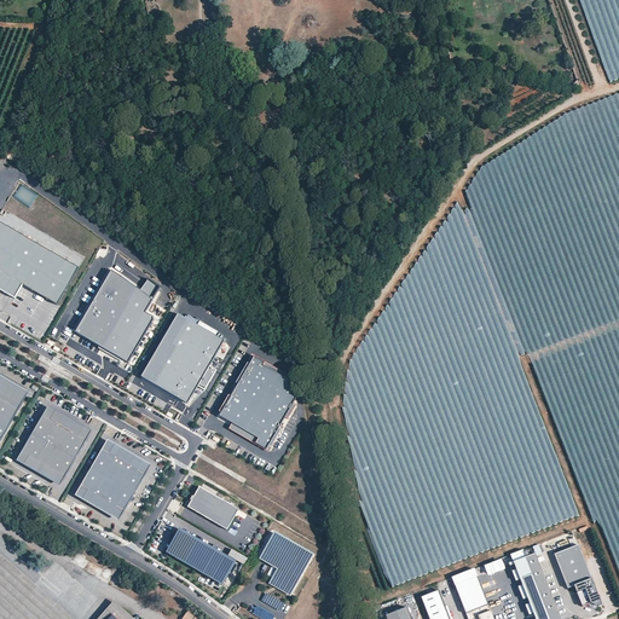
[(595,42),(612,82),(618,79),(618,53),(612,53),(609,48),(609,45),(602,45),(599,34),(595,34),(595,42)]
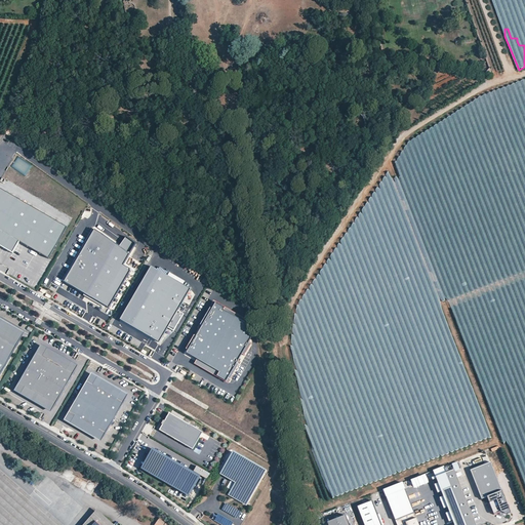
[(524,79),(450,107),(466,108),(456,111),(460,111),(460,115),(463,115),(463,111),(475,111),(475,107),(480,105),(480,107),(481,107),(485,105),(484,102),(491,103),(494,101),(523,102),(524,101),(524,79)]
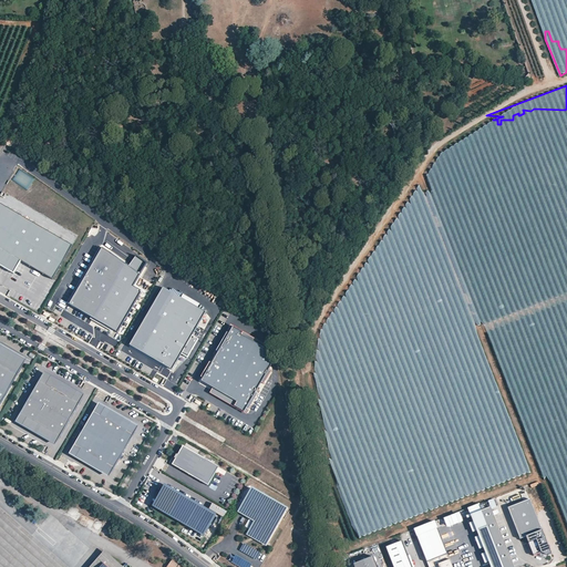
[(0,265),(12,272),(20,260),(52,279),(72,245),(0,203),(0,265)]
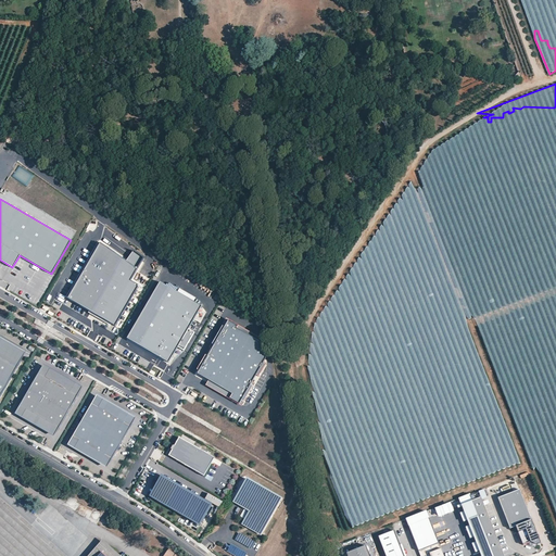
[(127,260),(100,243),(67,297),(113,325),(137,285),(129,280),(143,257),(133,251),(127,260)]
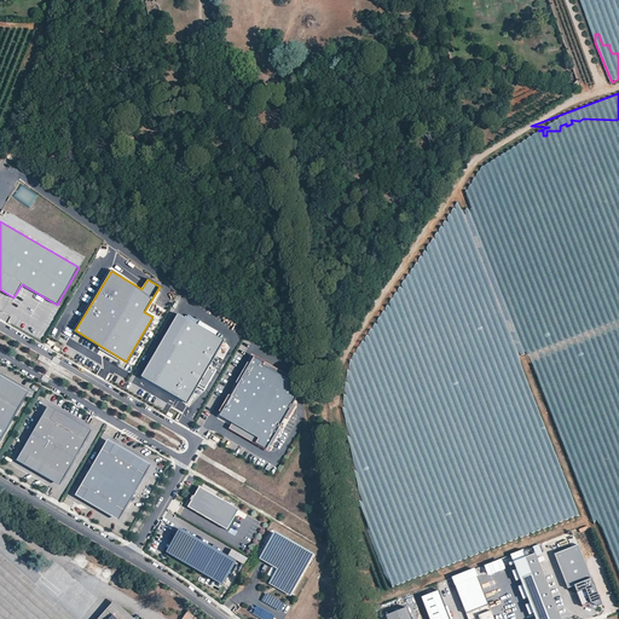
[(224,340),(177,313),(140,377),(189,405),(198,388),(206,392),(217,371),(209,366),(224,340)]
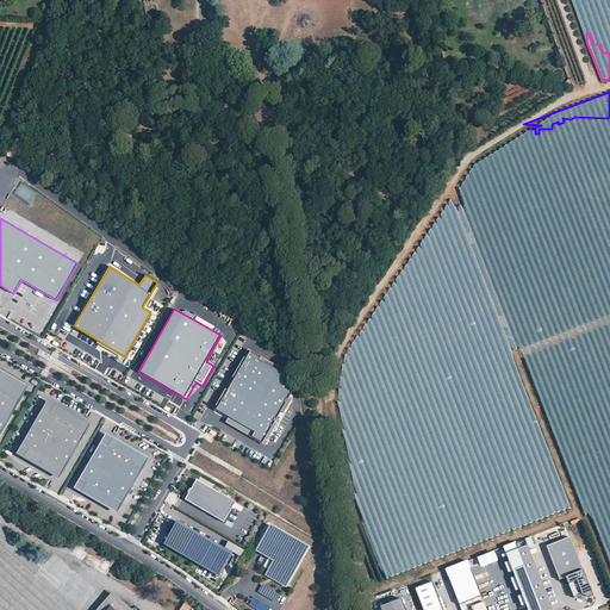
[(232,384),(250,352),(248,349),(229,381),(232,384)]
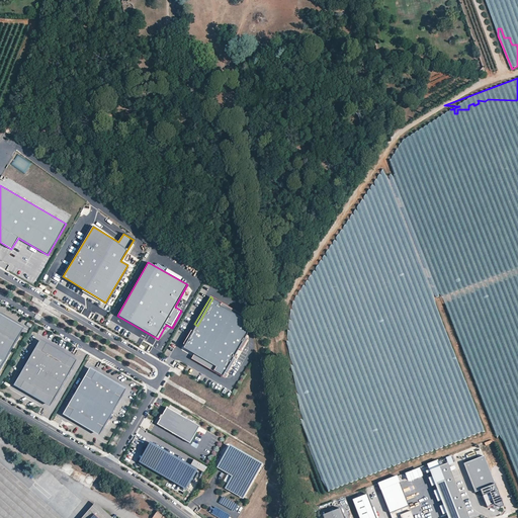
[(185,345),(184,348),(194,354),(217,366),(213,371),(223,376),(224,373),(233,358),(252,325),(244,320),(221,306),(222,304),(212,298),(197,326),(193,332),(185,345)]
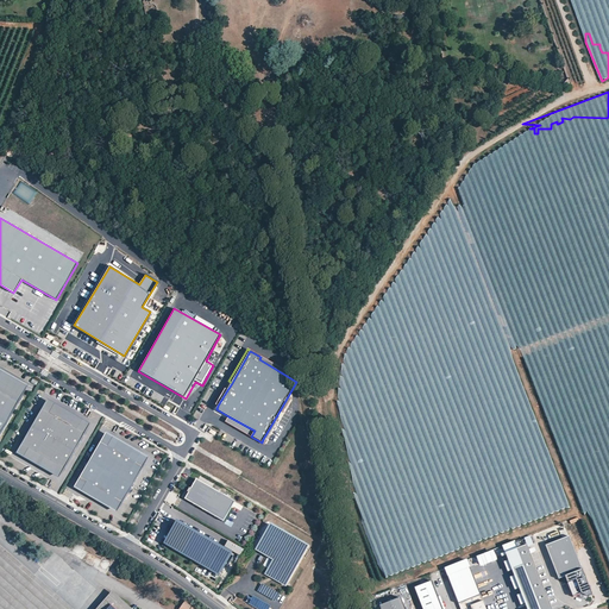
[(288,372),(261,357),(259,359),(287,376),(288,372)]
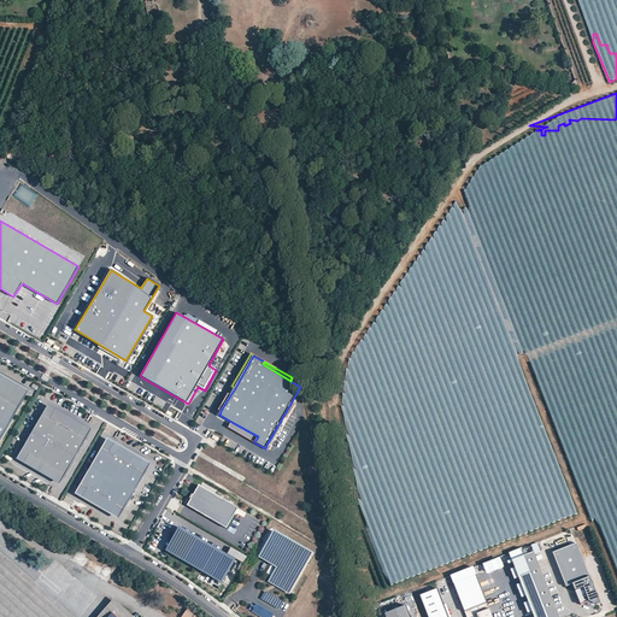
[(28,389),(0,374),(0,378),(18,389),(13,398),(21,401),(28,389)]
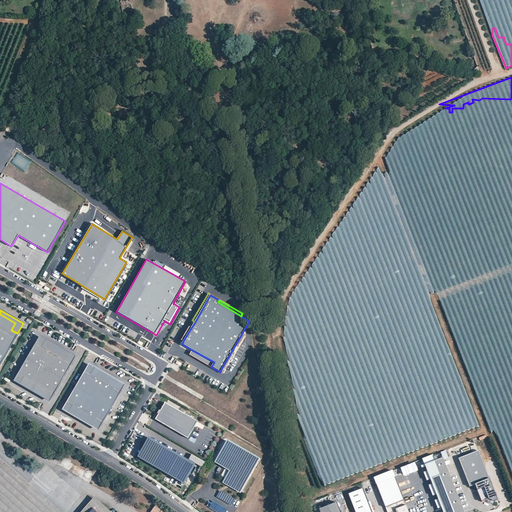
[(11,330),(15,323),(0,314),(0,342),(8,348),(17,333),(11,330)]
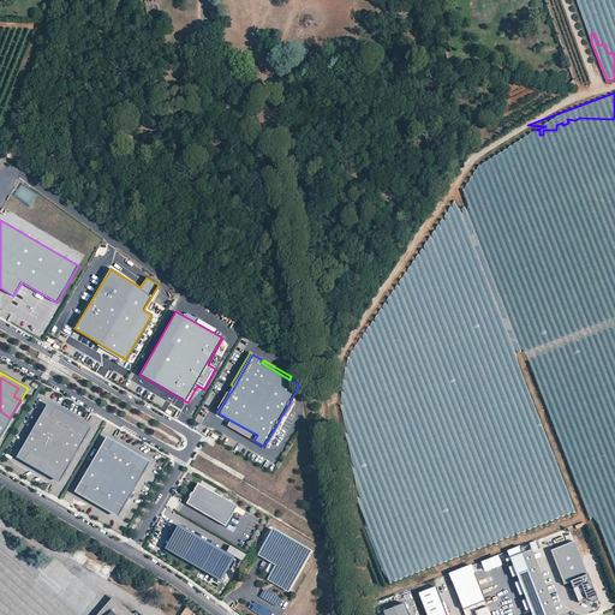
[(220,410),(230,394),(227,393),(218,408),(220,410)]
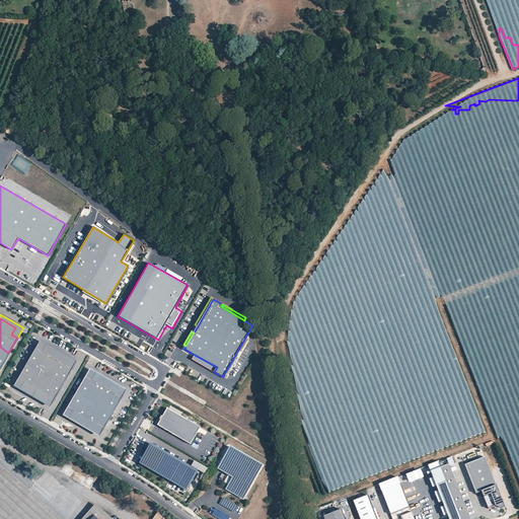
[(42,351),(45,345),(69,359),(66,365),(72,369),(77,361),(40,340),(35,348),(42,351)]
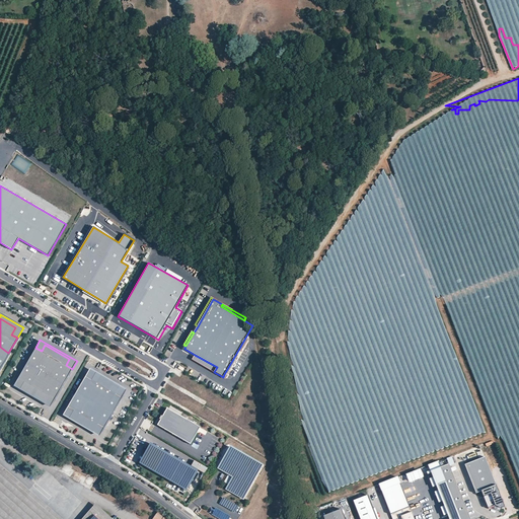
[(69,359),(45,345),(42,351),(35,348),(26,363),(63,384),(72,369),(66,365),(69,359)]
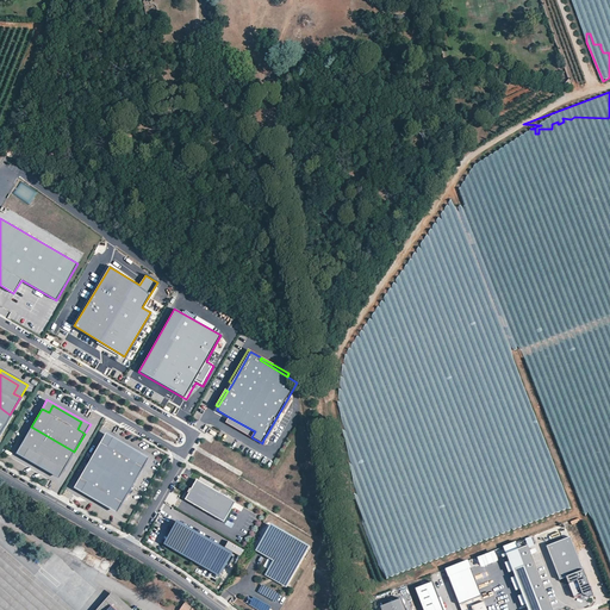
[(0,431),(10,415),(0,408),(0,431)]
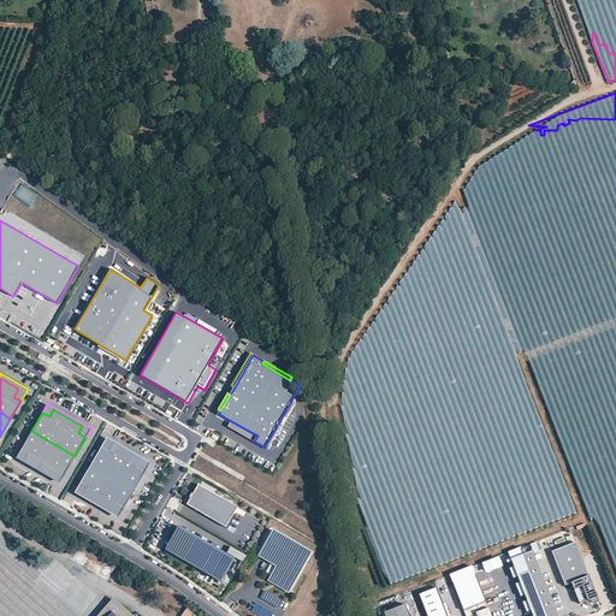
[(258,436),(231,421),(227,426),(254,442),(258,436)]
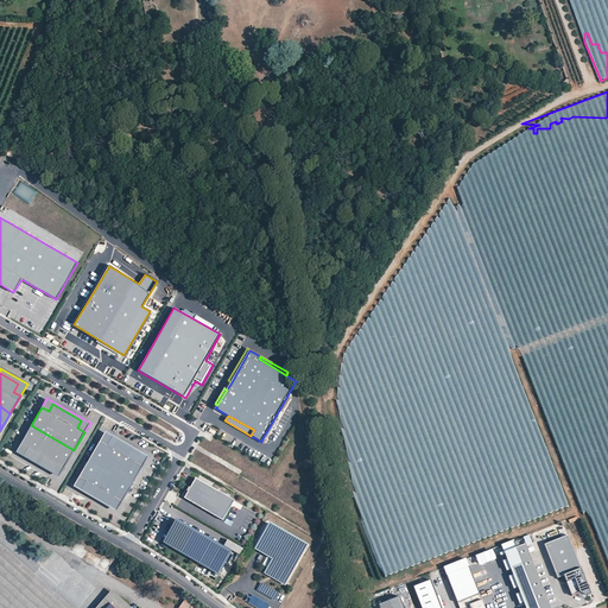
[(277,422),(273,420),(263,438),(266,439),(277,422)]
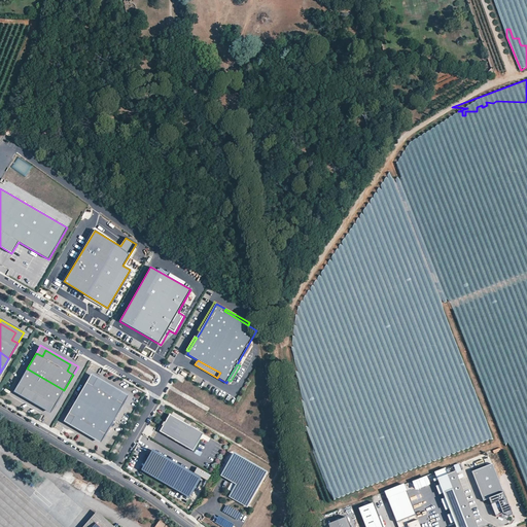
[(64,390),(27,369),(19,384),(25,387),(21,393),(45,408),(49,401),(56,406),(64,390)]
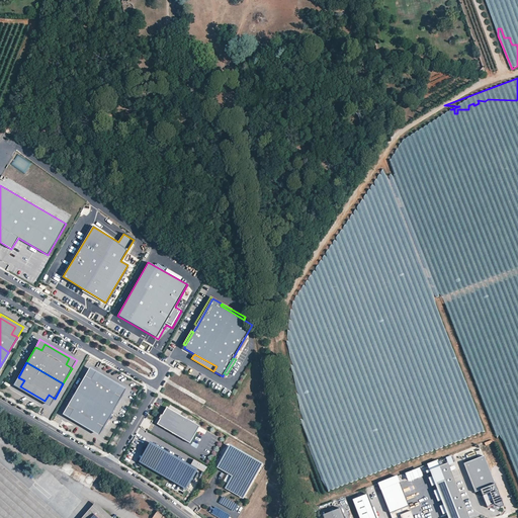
[(95,373),(119,387),(115,394),(121,397),(126,389),(90,367),(85,375),(91,379),(95,373)]
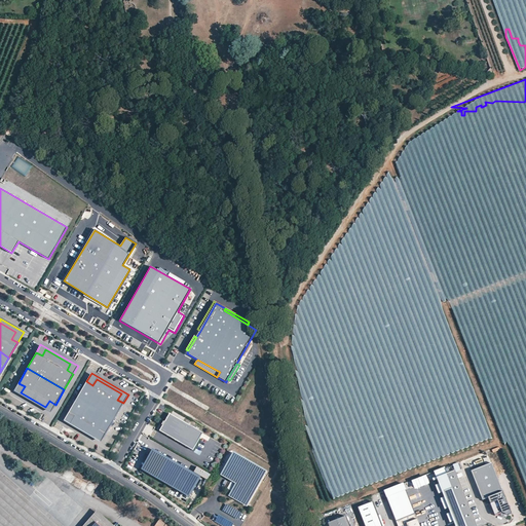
[(117,400),(121,393),(97,379),(92,385),(86,381),(77,397),(114,418),(123,403),(117,400)]
